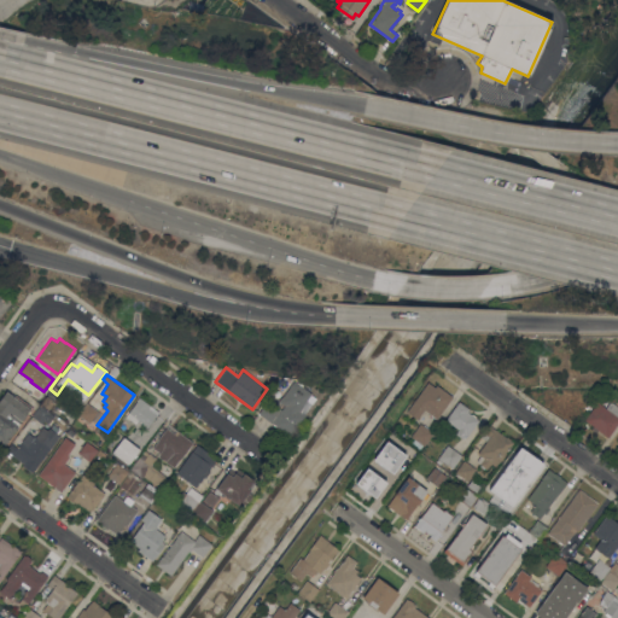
[(312,394),(299,410),(304,415),(290,436),(273,424),(273,423),(272,421),(272,423),(258,413),(268,400),(280,408),(279,409),(280,410),(281,409),(285,406),(279,401),(295,380),(312,394)]
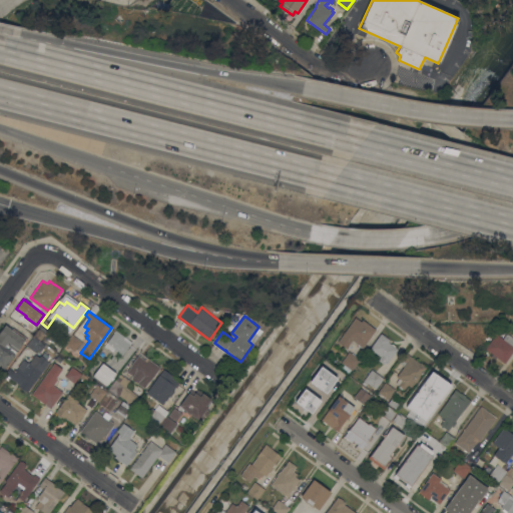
[(355,317),(361,321),(362,319),(376,329),(363,348),(352,340),(347,348),(338,341),(355,317)]
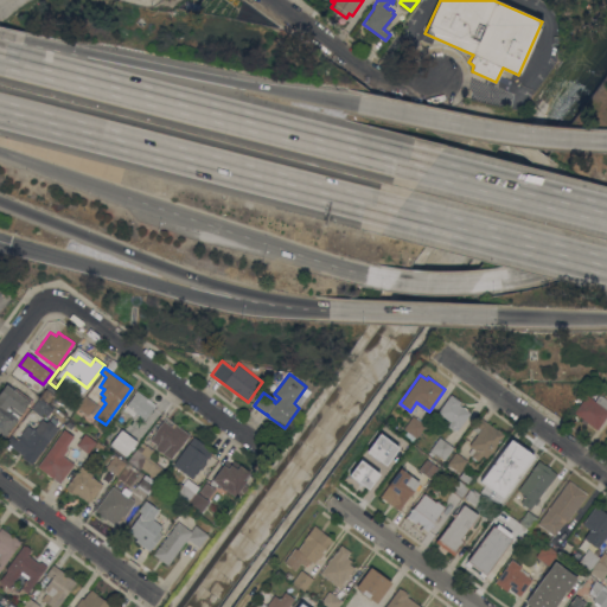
[(0,391),(6,384),(14,390),(16,388),(31,400),(5,436),(0,433),(0,391)]
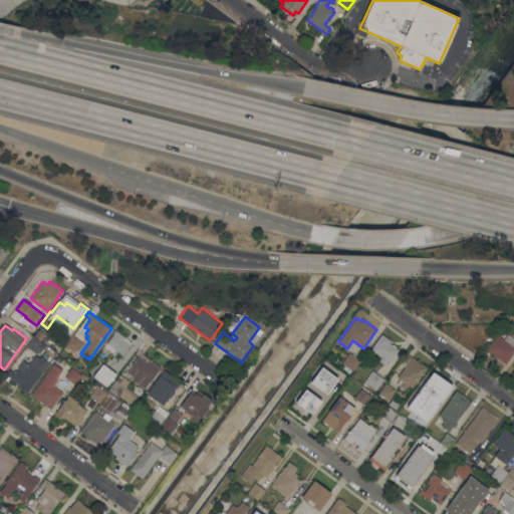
[(111,351),(104,346),(115,331),(132,343),(122,355),(113,349),(111,351)]
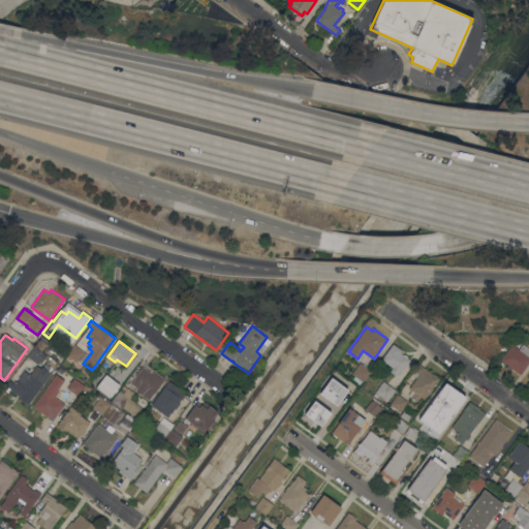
[(400,373),(399,371),(396,375),(390,371),(393,367),(381,359),(393,343),(402,350),(401,352),(410,360),(400,373)]
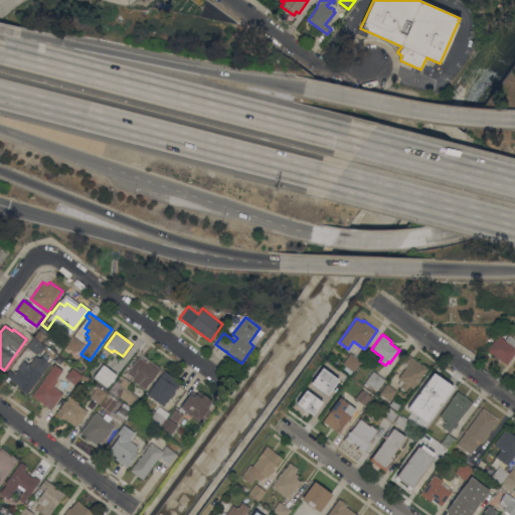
[(514,353),(507,364),(499,358),(497,360),(493,357),(495,355),(487,349),(498,335),(505,340),(509,334),(514,338),(514,353)]
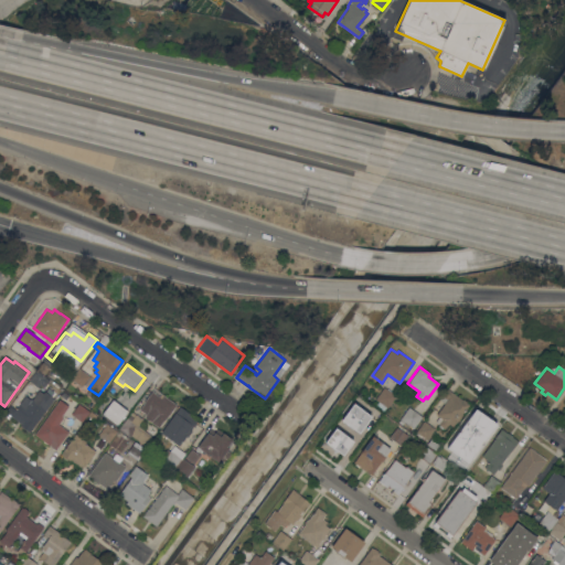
[(95,379),(88,387),(84,384),(82,386),(71,379),(80,368),(95,379)]
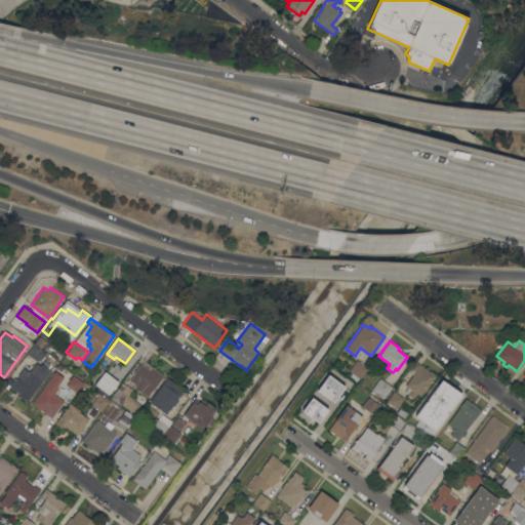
[(35,344),(46,353),(41,359),(37,356),(35,359),(28,354),(35,344)]
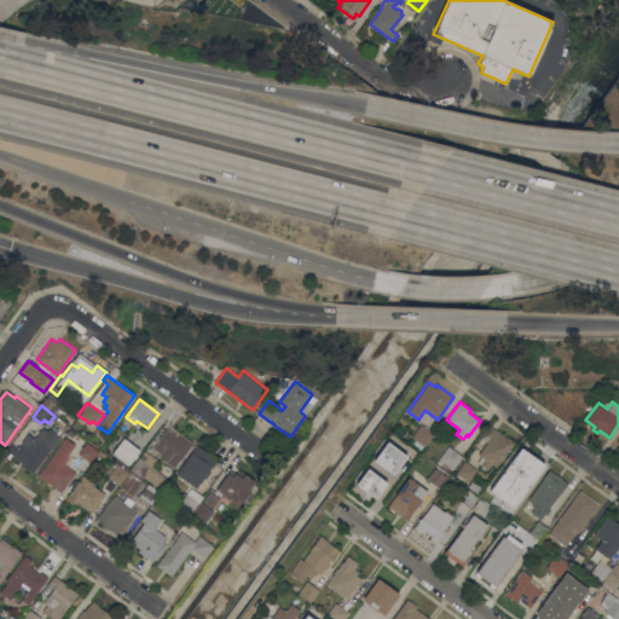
[(411,437),(421,423),(434,433),(424,446),(423,445),(420,450),(411,443),(415,439),(411,437)]
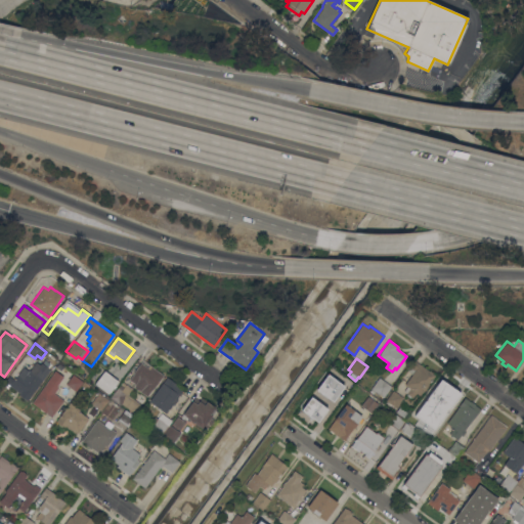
[(404,384),(412,374),(407,369),(415,359),(435,375),(429,385),(429,386),(426,390),(425,390),(420,395),(417,393),(412,398),(411,397),(410,397),(407,395),(407,394),(406,393),(404,391),(407,386),(404,384)]
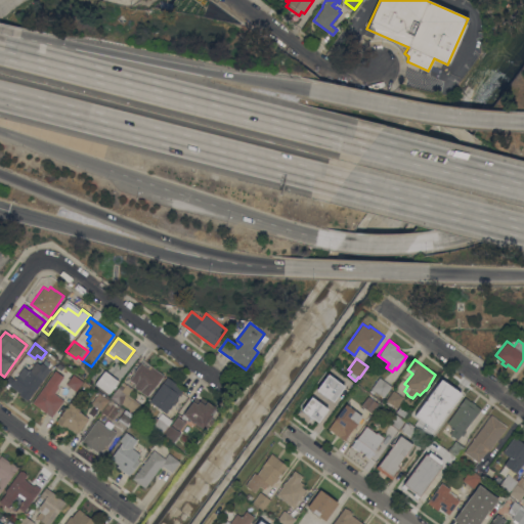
[(20,393),(6,382),(10,377),(14,380),(24,366),(29,370),(36,361),(40,364),(42,362),(51,369),(42,382),(41,382),(28,400),(19,394),(20,393)]
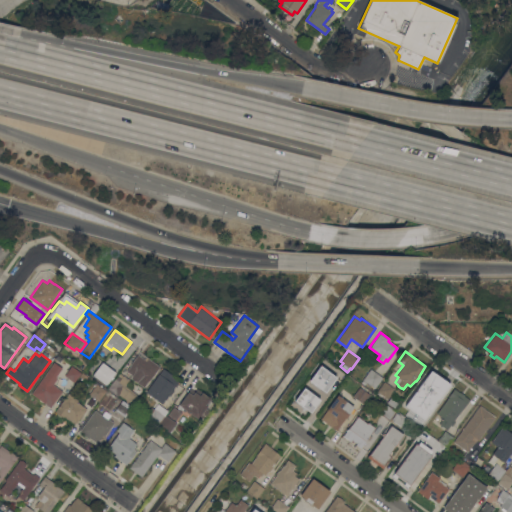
[(146,360),(148,358),(160,366),(151,378),(151,377),(144,387),(130,377),(132,374),(127,370),(138,354),(146,360)]
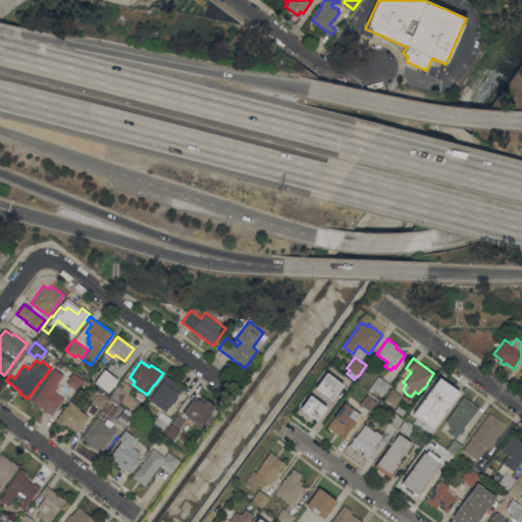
[(51,415),(44,409),(43,410),(40,408),(40,406),(32,401),(55,368),(64,375),(58,382),(58,385),(55,392),(64,399),(53,413),(51,415)]
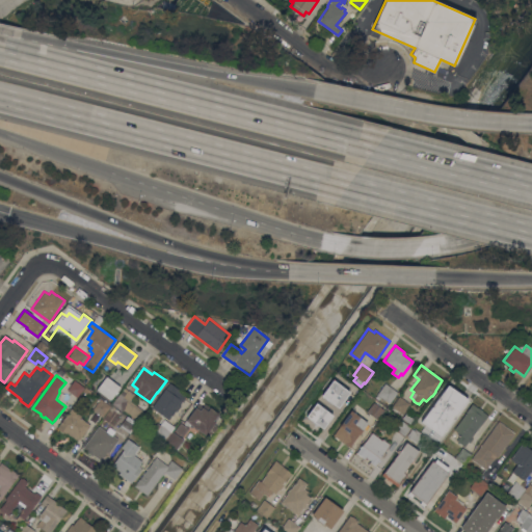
[(106,376),(121,387),(110,399),(97,389),(106,376)]
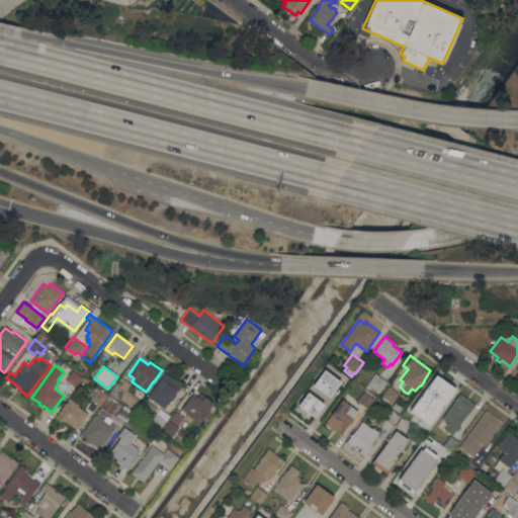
[(82,376),(75,386),(66,379),(72,369),(82,376)]
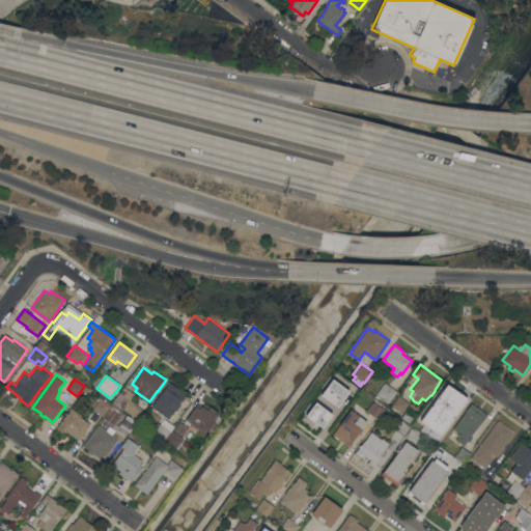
[(339,391),(346,381),(350,383),(351,382),(360,388),(352,399),(339,391)]
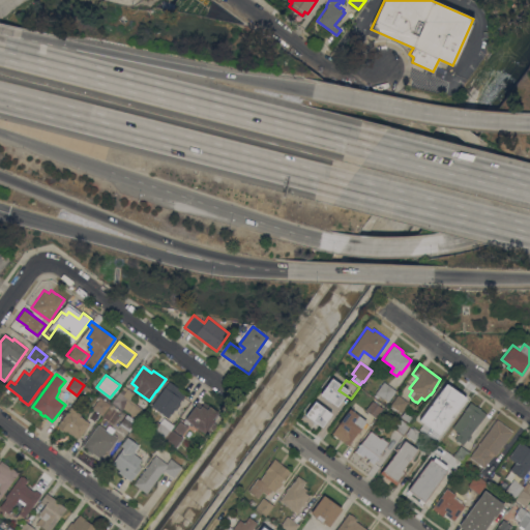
[(170,381),(177,386),(186,392),(178,403),(180,404),(176,410),(175,409),(168,418),(151,405),(170,381)]
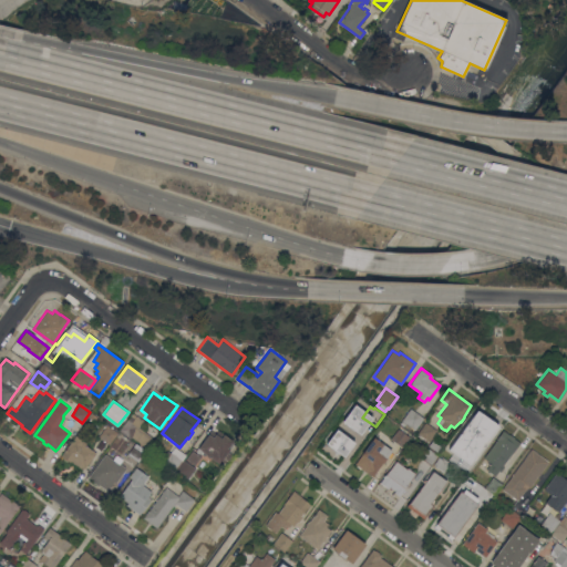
[(415,430),(405,423),(404,425),(400,422),(411,408),(423,418),(415,430)]
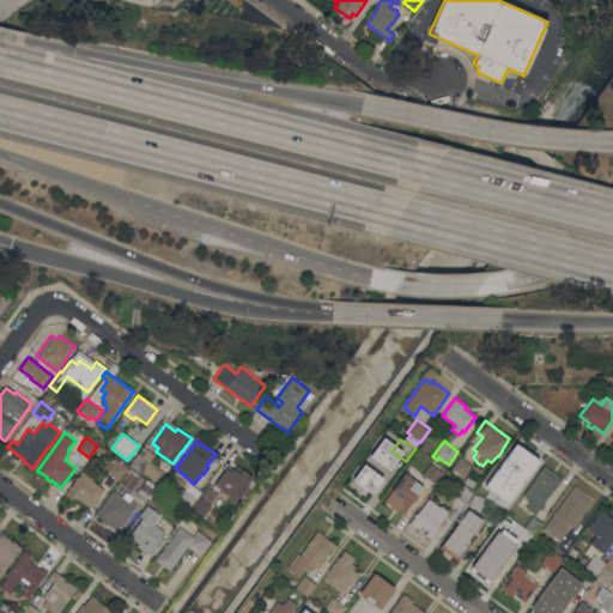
[(507,460),(517,443),(525,448),(527,445),(535,453),(532,457),(530,456),(507,489),(487,474),(501,455),(507,460)]
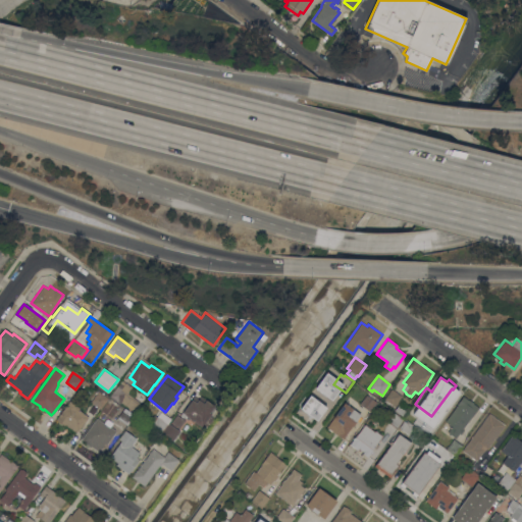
[(90,383),(87,387),(82,384),(85,379),(90,383)]
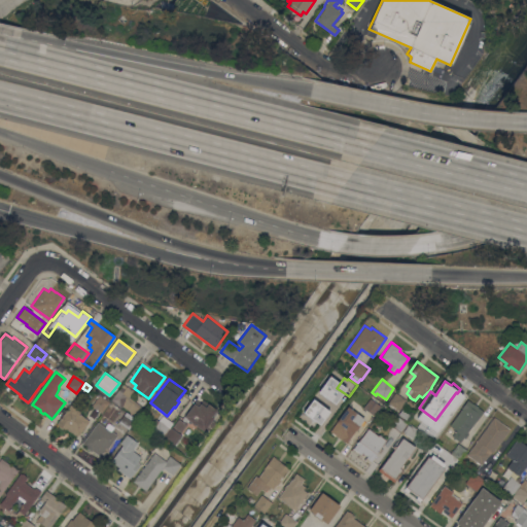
[(130,396),(128,398),(141,408),(136,415),(123,406),(121,408),(120,407),(118,409),(113,405),(114,402),(111,399),(118,388),(123,391),(127,386),(132,390),(129,395),(130,396)]
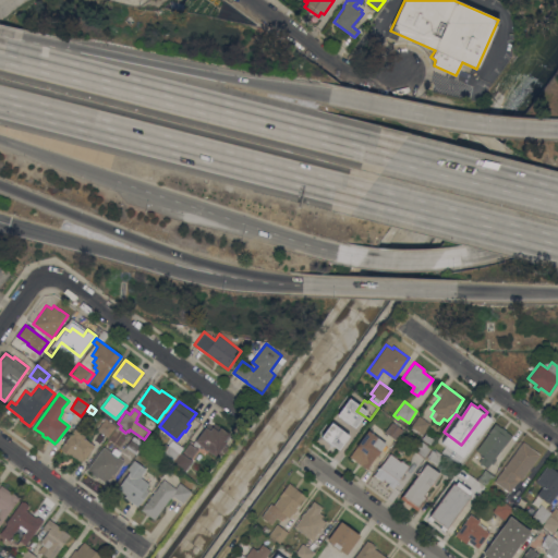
[(429,423),(422,434),(411,426),(419,415),(429,423)]
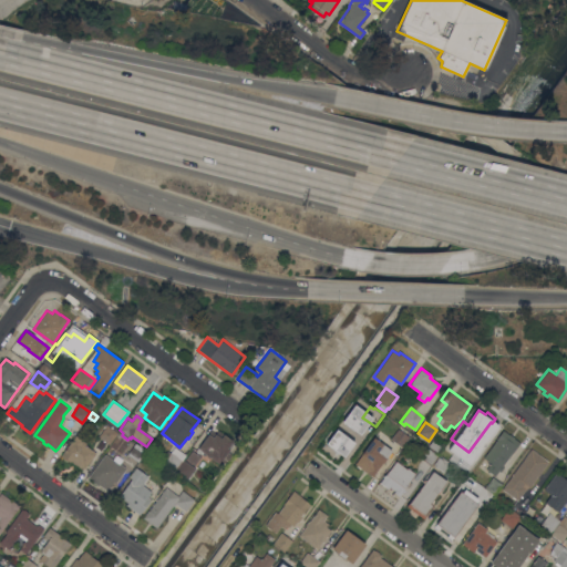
[(117,432),(109,443),(99,436),(107,424),(117,432)]
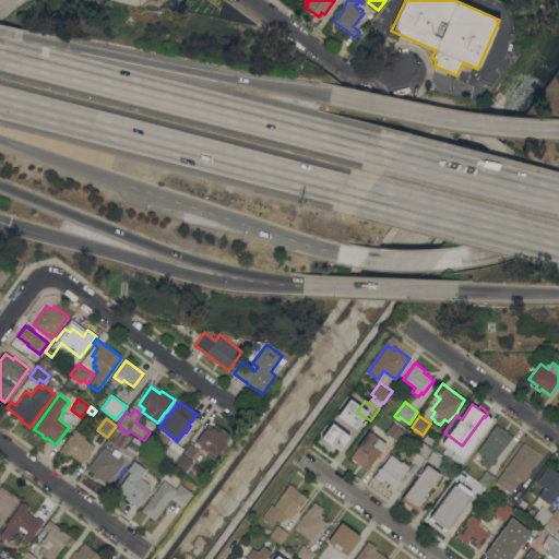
[(352,433),(341,448),(336,444),(335,447),(323,438),(335,420),(352,433)]
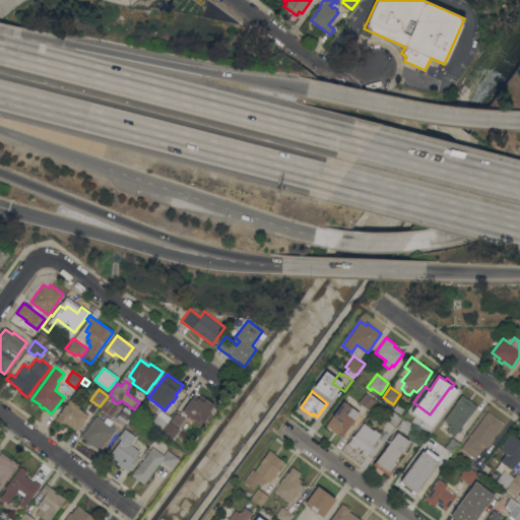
[(366,393),(376,400),(369,409),(359,402),(366,393)]
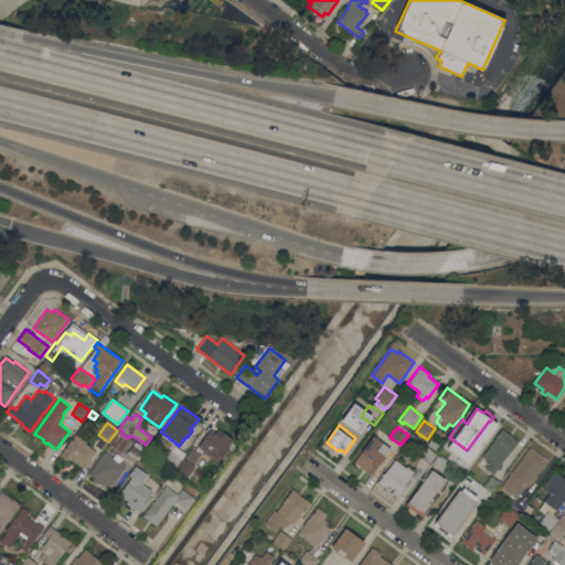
[(508,433),(509,433),(513,436),(519,440),(512,450),(511,449),(501,464),(502,465),(499,470),(497,468),(493,473),(484,468),(489,461),(482,456),(496,438),(494,437),(501,428),(508,433)]
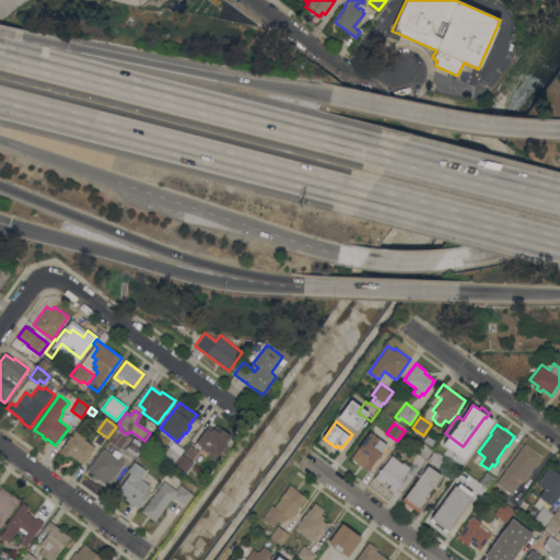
[(222,454),(220,458),(217,456),(217,457),(201,447),(200,448),(194,444),(196,442),(197,443),(208,426),(213,429),(214,426),(230,435),(224,442),(226,444),(225,446),(230,450),(225,456),(223,455),(222,454)]
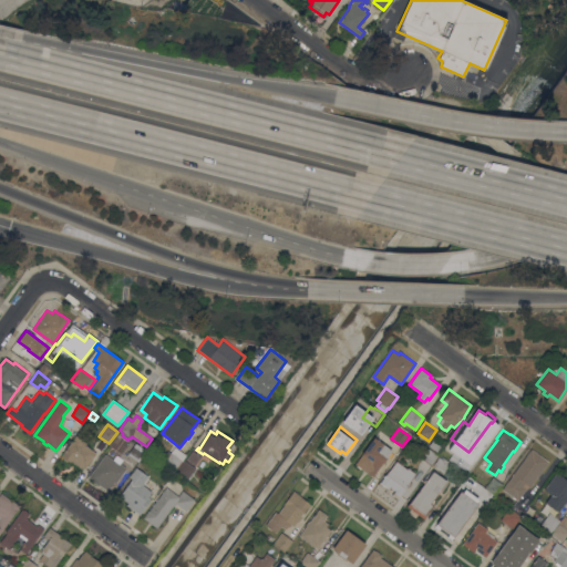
[(62,455),(75,434),(84,440),(82,442),(96,452),(85,468),(83,466),(81,468),(69,460),(66,460),(64,459),(64,456),(62,455)]
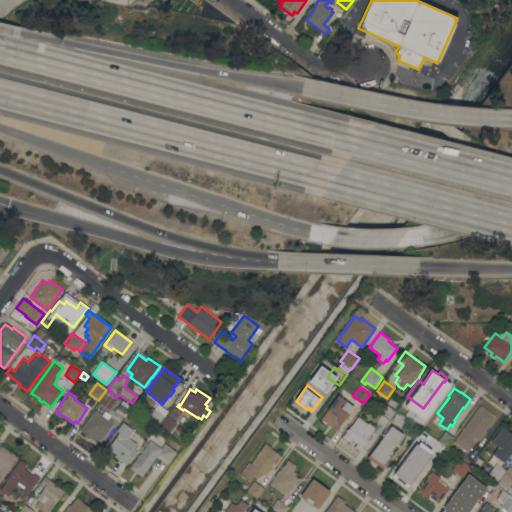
[(338,395),(354,406),(346,418),(345,417),(337,430),(321,419),(338,395)]
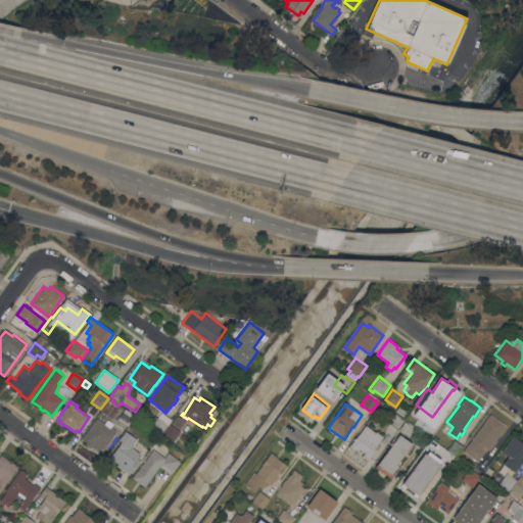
[(399,406),(408,413),(403,417),(395,411),(399,406)]
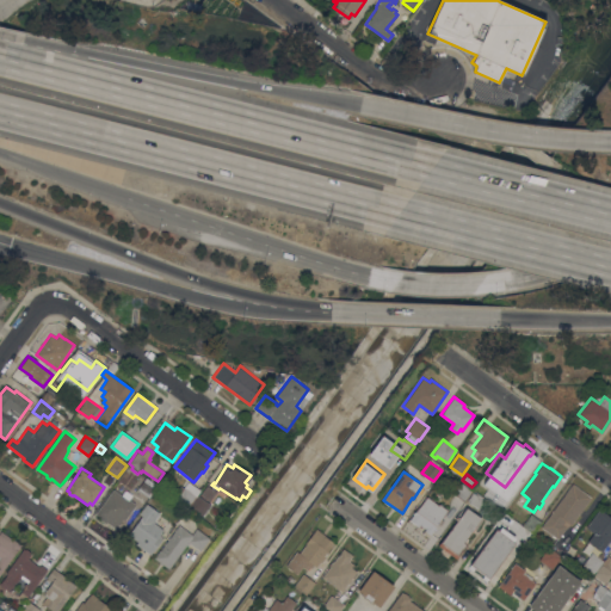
[(146,477),(156,486),(149,497),(137,488),(146,477)]
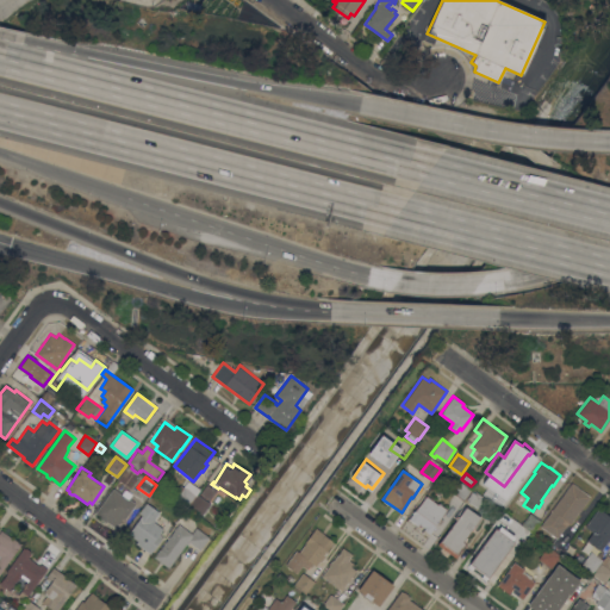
[(188,508),(175,498),(188,480),(200,489),(197,493),(198,495),(188,508)]
